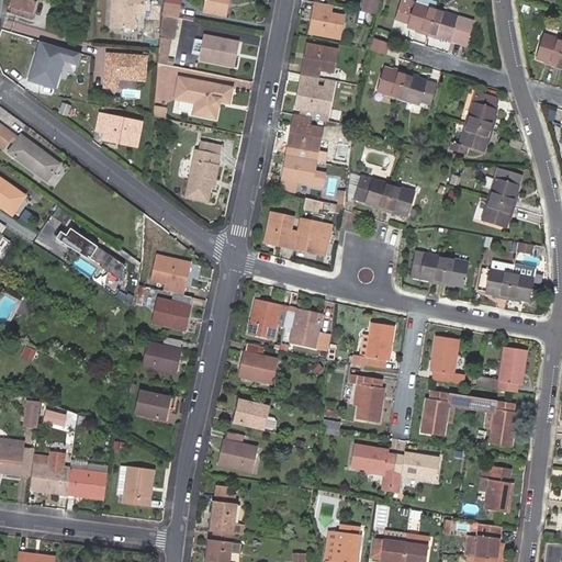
[(11,0),(10,7),(12,7),(33,13),(36,0),(38,0),(40,0),(11,0)]
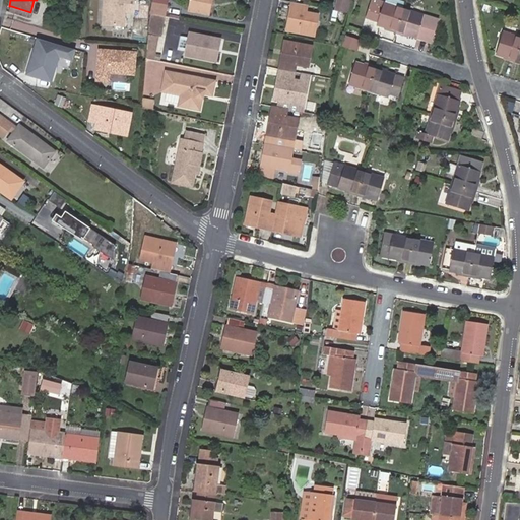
[(135,0),(102,0),(96,18),(120,24),(124,9),(132,12),(135,0)]
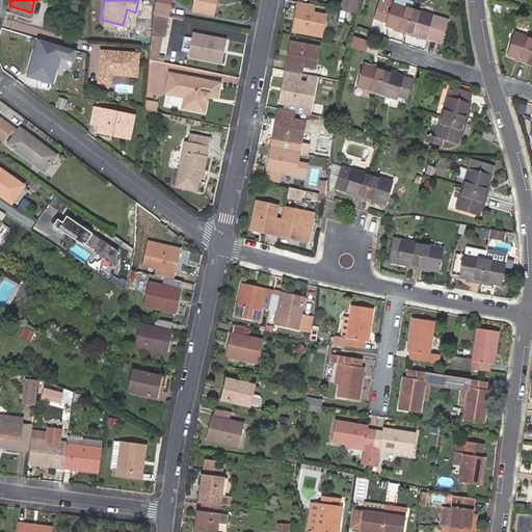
[(211,7),(212,0),(194,0),(193,11),(214,16),(215,7),(211,7)]
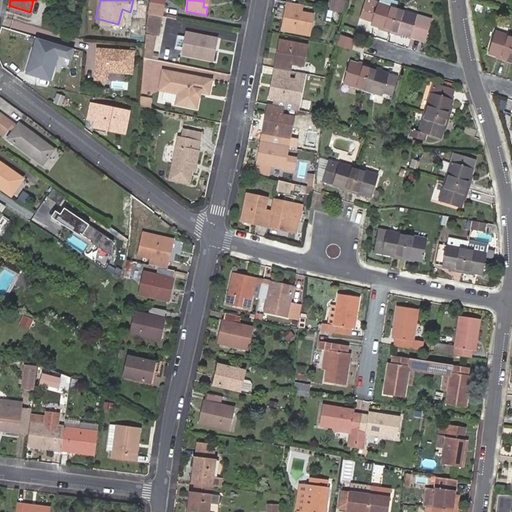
[(332,0),(331,11),(342,13),(344,0),(332,0)]
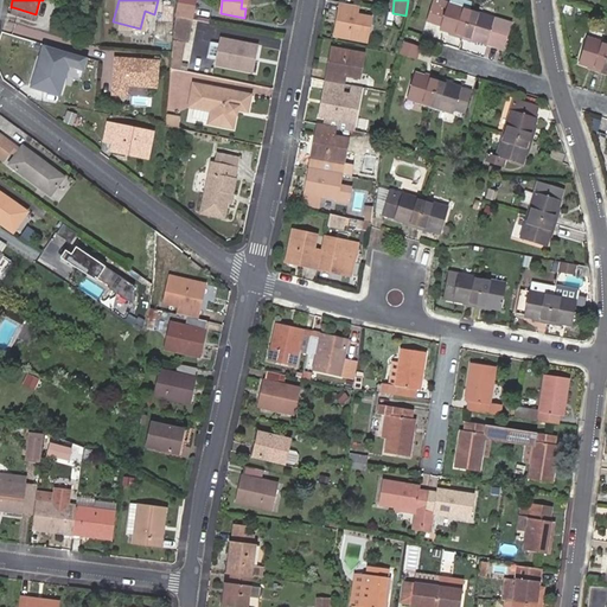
[(454,37),(462,39),(471,11),(473,2),(465,0),(451,0),(449,4),(448,4),(447,6),(433,2),(427,21),(441,26),(440,29),(449,32),(455,33),(454,37)]
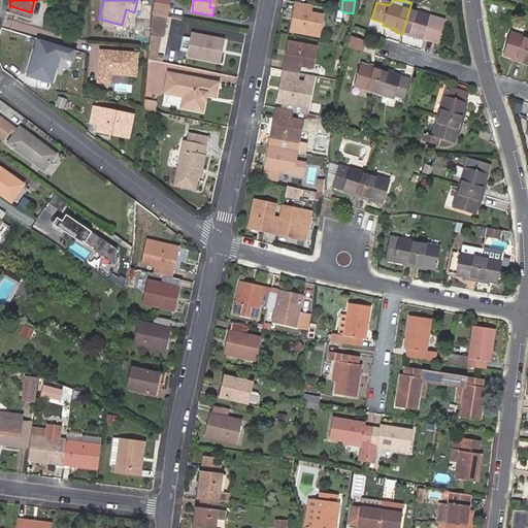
[(168,17),(170,6),(156,3),(154,14),(168,17)]
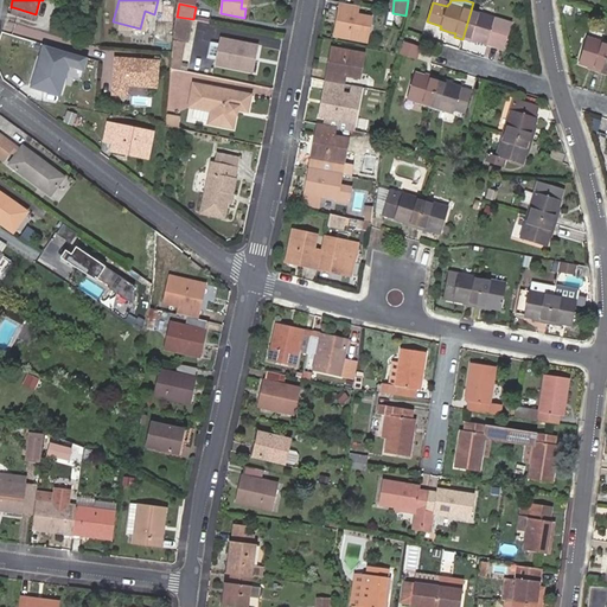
[(359,6),(340,4),(337,21),(339,23),(337,37),(366,42),(371,17),(358,14),(359,6)]
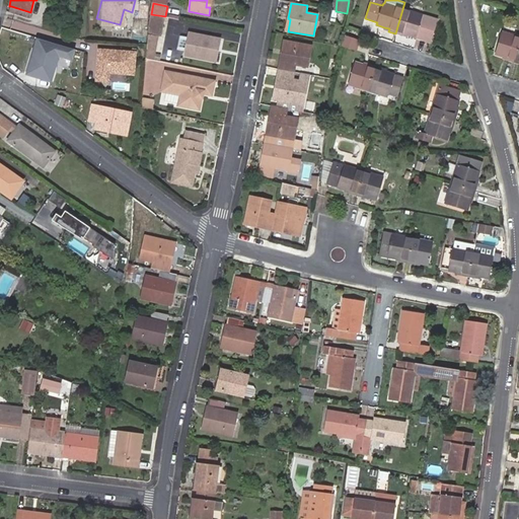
[(9,6),(7,11),(28,17),(30,12),(11,6),(9,6)]
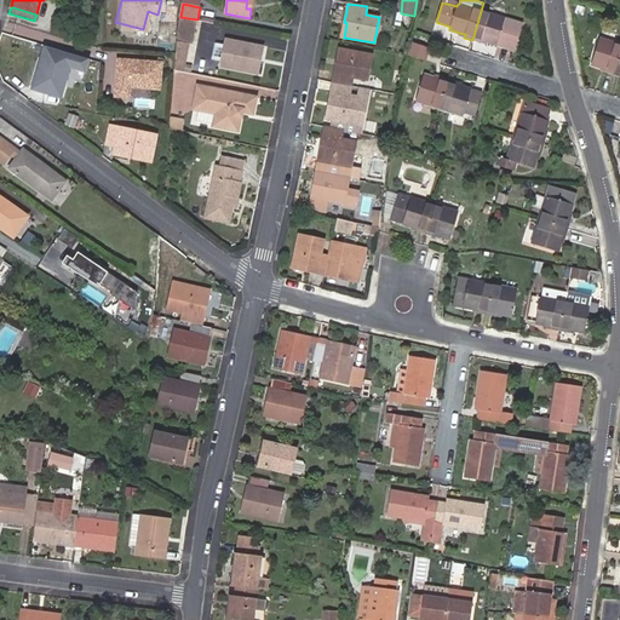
[(481,11),(472,40),(480,42),(480,40),(487,42),(497,45),(515,51),(522,24),(481,11)]
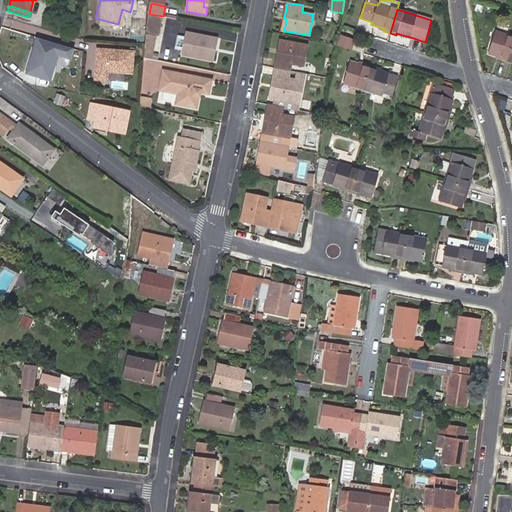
[(153,59),(163,16),(149,14),(147,34),(144,57),(153,59)]
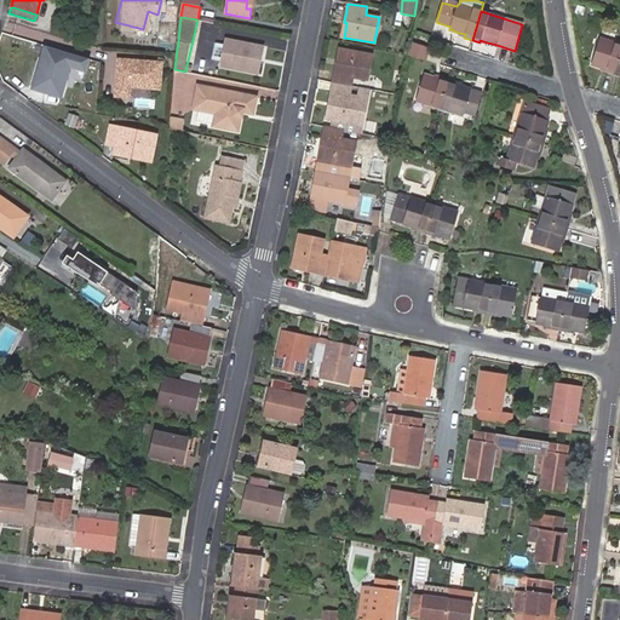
[(607,73),(614,75),(619,55),(619,44),(600,39),(592,64),(601,68),(607,69),(607,73)]
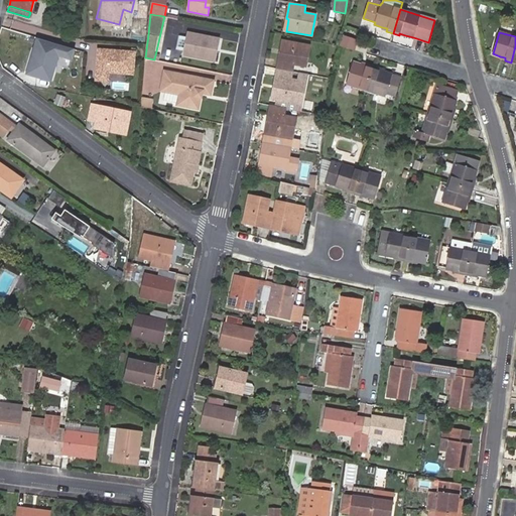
[(219,39),(187,33),(183,55),(215,61),(217,51),(215,50),(215,47),(217,47),(219,39)]
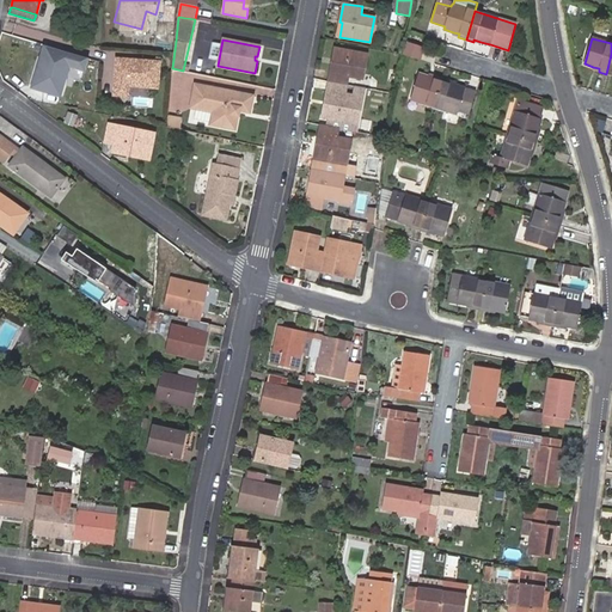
[(418,60),(423,48),(408,42),(403,55),(418,60)]
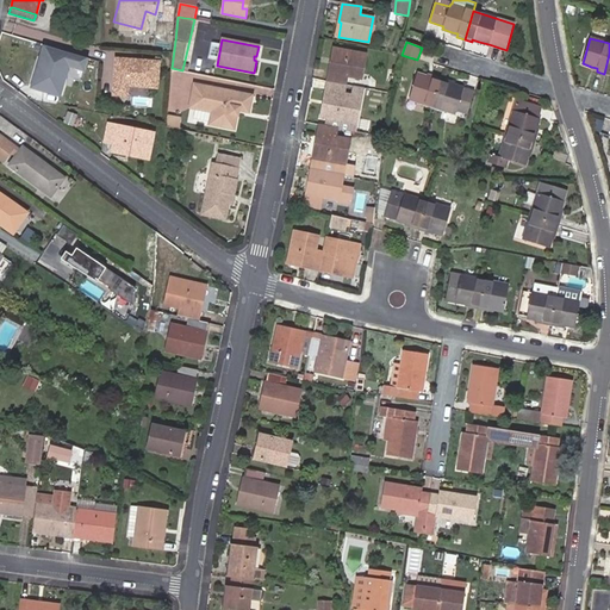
[(61,93),(66,75),(63,74),(67,63),(85,68),(87,57),(45,44),(42,55),(45,56),(42,67),(38,66),(32,86),(61,93)]
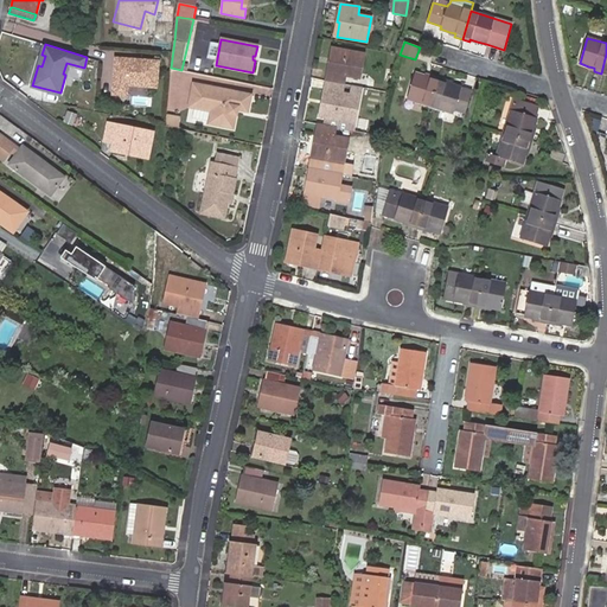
[(326,81),(344,84),(345,76),(360,78),(365,55),(334,49),(332,63),(330,62),(326,81)]
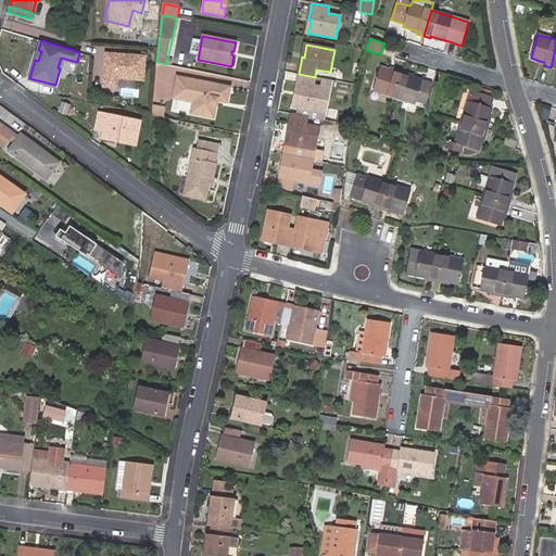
[(146,53),(103,50),(100,89),(116,90),(117,78),(144,80),(146,53)]
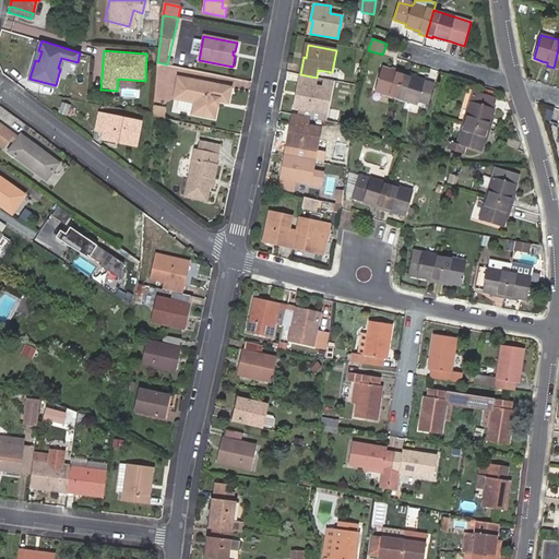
[(74,73),(78,62),(61,58),(58,68),(60,69),(74,73)]
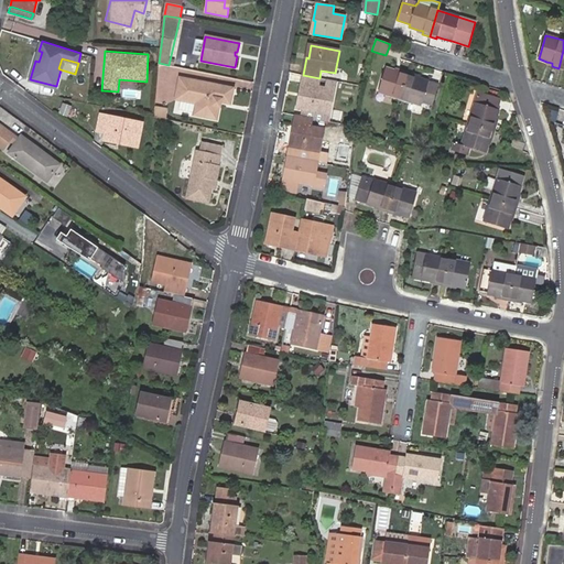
[(399,99),(408,72),(401,69),(400,73),(396,71),(386,67),(378,93),(399,99)]
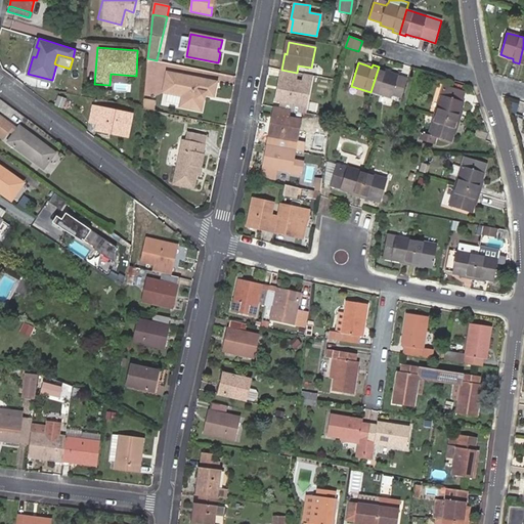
[(387,70),(379,67),(370,92),(391,98),(392,95),(401,97),(407,79),(391,73),(386,72),(387,70)]
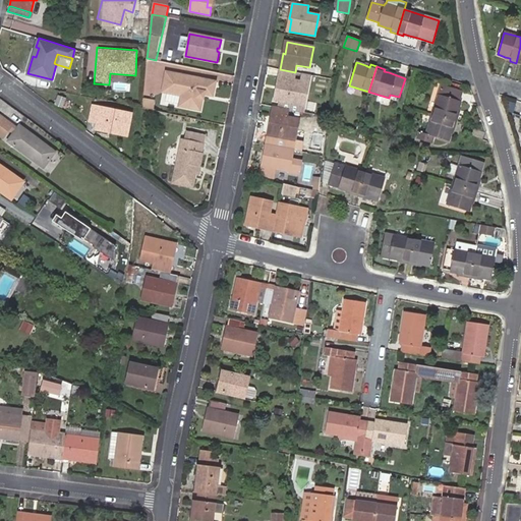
[(212,92),(215,77),(165,67),(162,81),(167,82),(164,97),(179,100),(178,102),(200,106),(201,96),(205,96),(206,91),(212,92)]
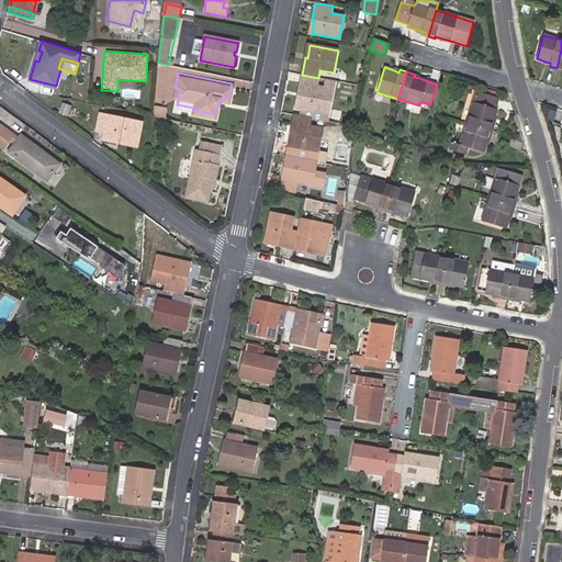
[(318,78),(302,75),(295,109),(302,110),(301,116),(311,119),(327,122),(334,90),(335,81),(326,79),(324,88),(316,87),(318,78)]
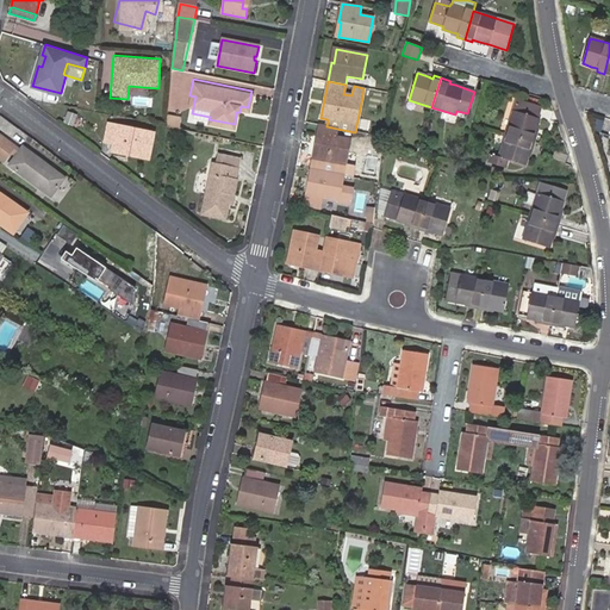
[(514,110),(505,135),(535,143),(536,135),(535,135),(536,128),(540,118),(537,118),(541,106),(518,99),(515,111),(514,110)]
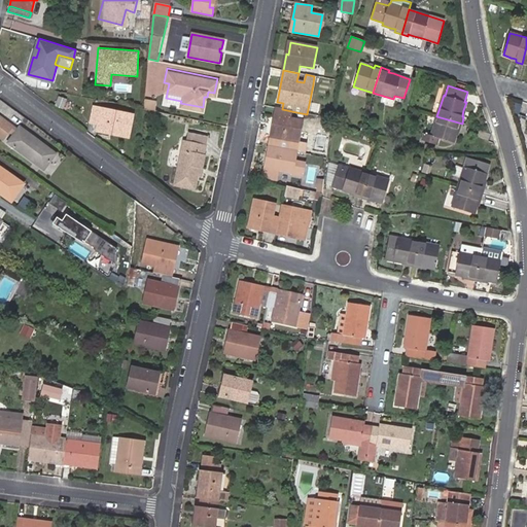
[(63,108),(66,99),(60,96),(56,106),(63,108)]
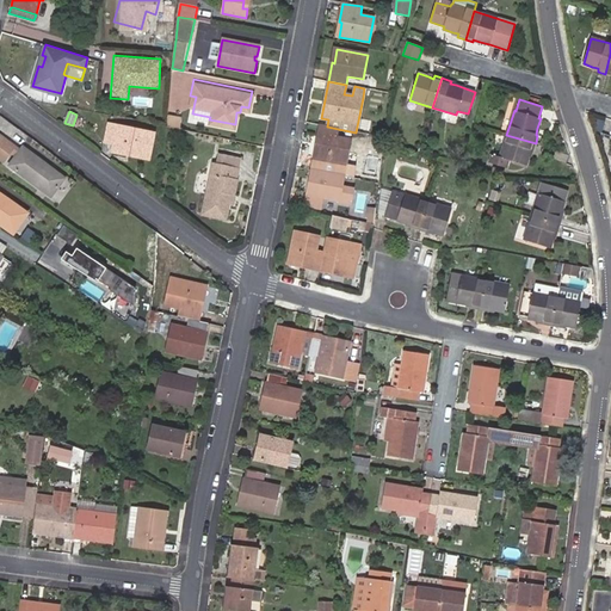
[(168,112),(167,127),(181,129),(184,115),(168,112)]
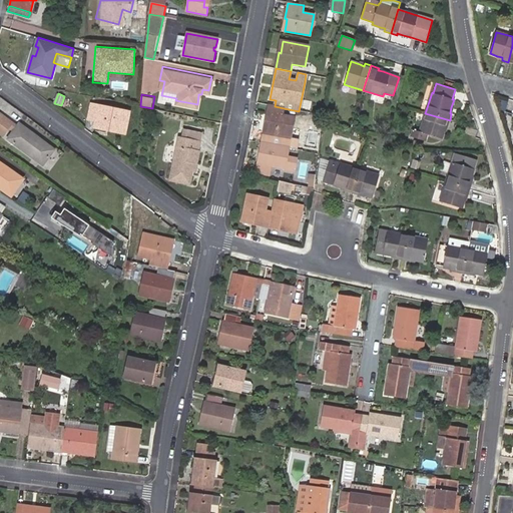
[(108,127),(108,130),(125,133),(130,111),(91,104),(88,119),(95,120),(94,125),(108,127)]
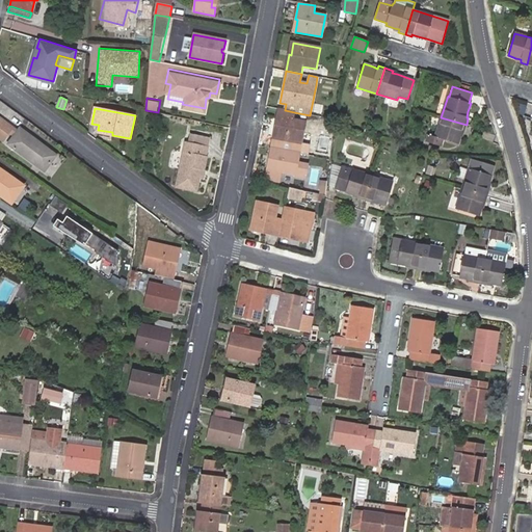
[(294,112),(285,110),(278,109),(275,126),(277,126),(274,138),(301,143),(306,122),(293,120),(294,112)]
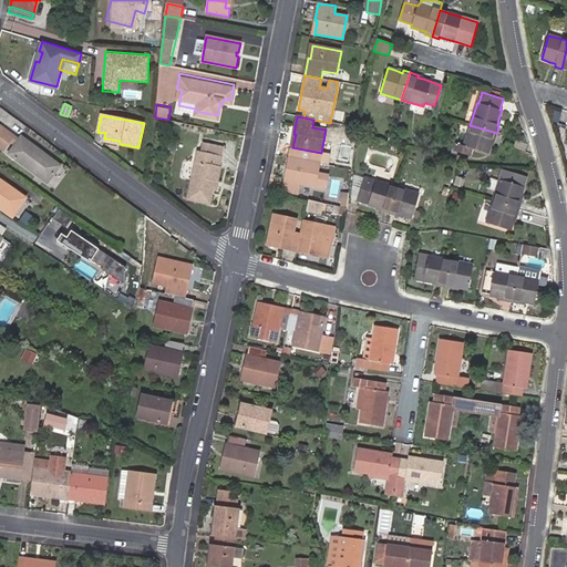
[(497,133),(470,125),(463,145),(456,143),(453,151),(471,156),(473,150),(487,154),(490,145),(492,140),(495,140),(497,133)]
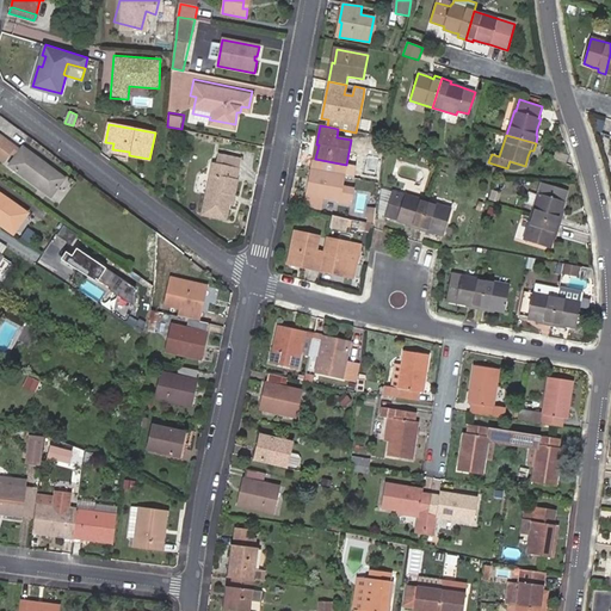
[(10,150),(12,147),(0,137),(0,156),(4,159),(10,150)]
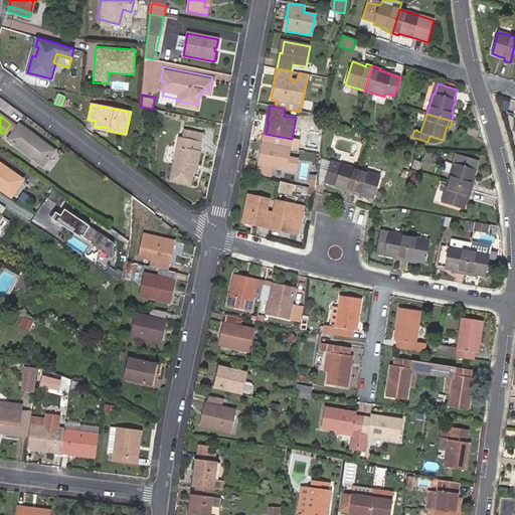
[(16,128),(13,131),(13,132),(7,140),(42,166),(54,150),(19,124),(16,128)]
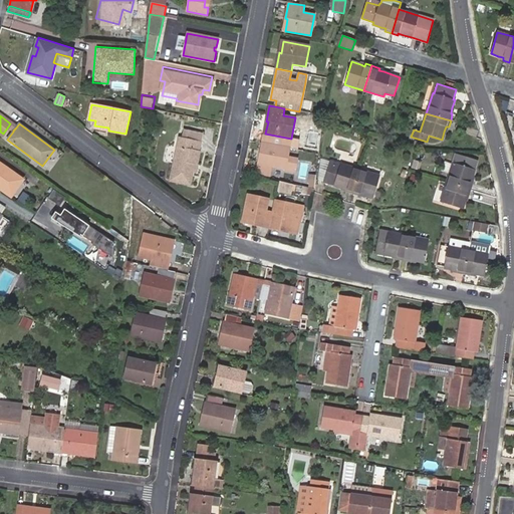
[(202,138),(204,129),(185,124),(183,134),(202,138)]
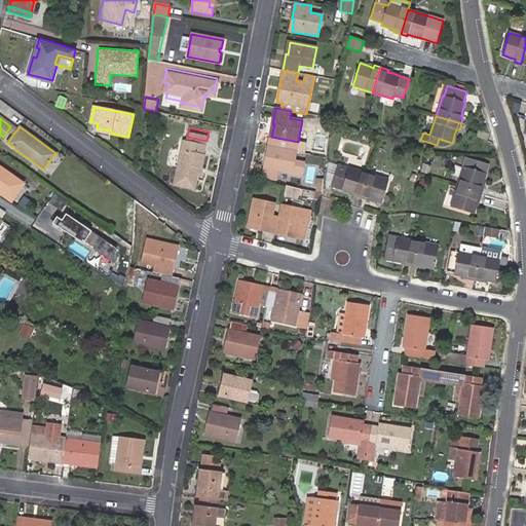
[(187,137),(185,136),(176,180),(195,184),(199,163),(202,163),(205,149),(204,149),(207,141),(187,137)]
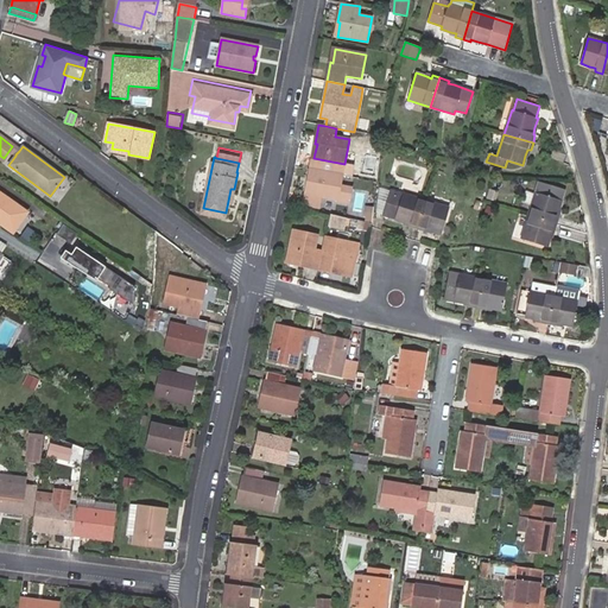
[(340,185),(342,175),(310,169),(303,204),(318,208),(322,196),(337,200),(339,200),(339,201),(348,203),(352,188),(340,185)]
